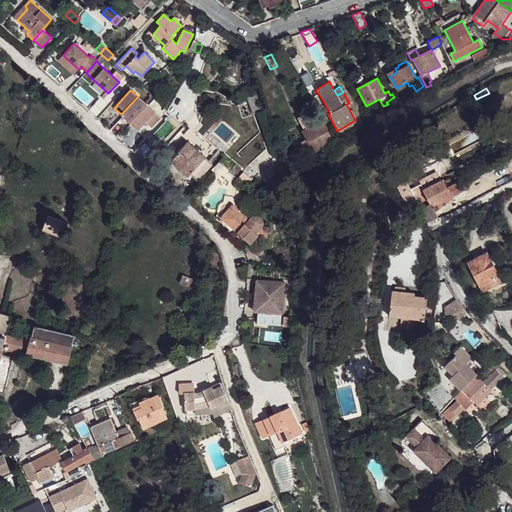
[(396,94),(399,101),(407,96),(403,90),(396,94)]
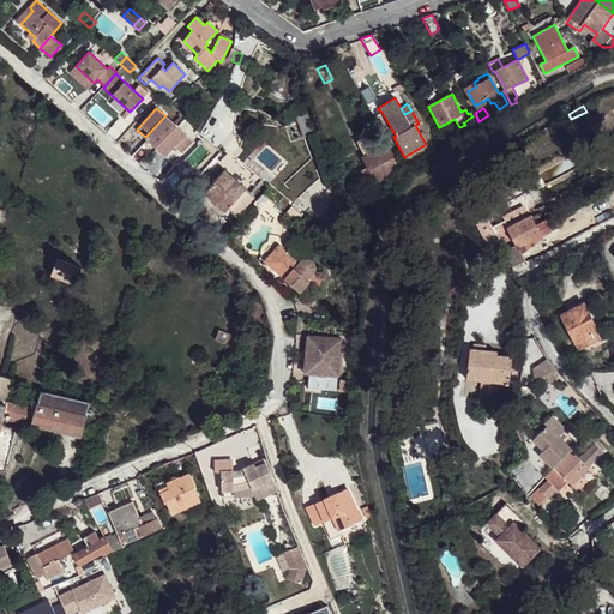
[(145,137),(166,156),(185,133),(166,115),(145,137)]
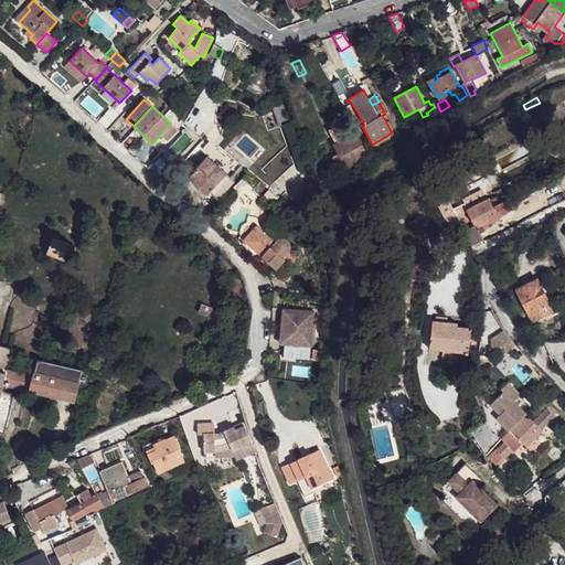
[(277,106),(267,109),(270,118),(273,125),(281,121),(279,115),(277,106)]
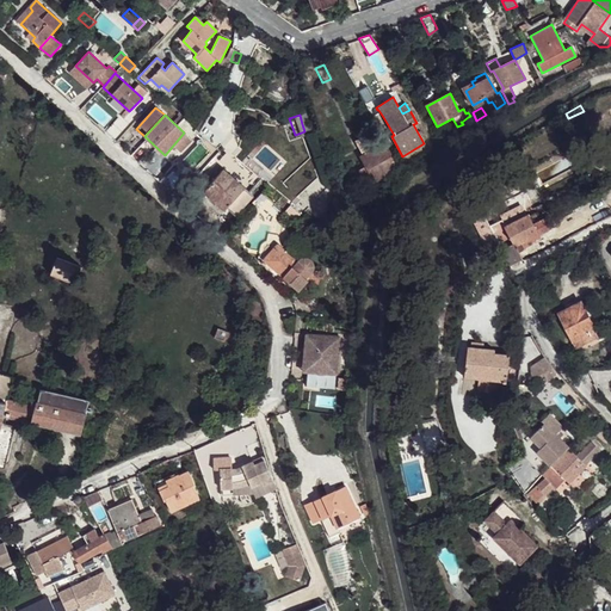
[(357,140),(362,149),(372,143),(368,134),(357,140)]
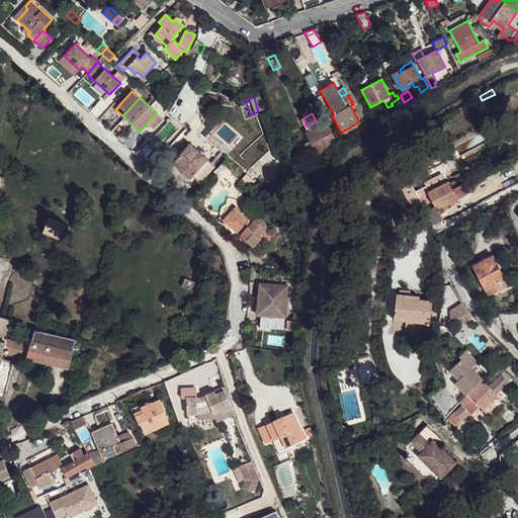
[(307,126),(309,132),(319,125),(316,121),(307,126)]
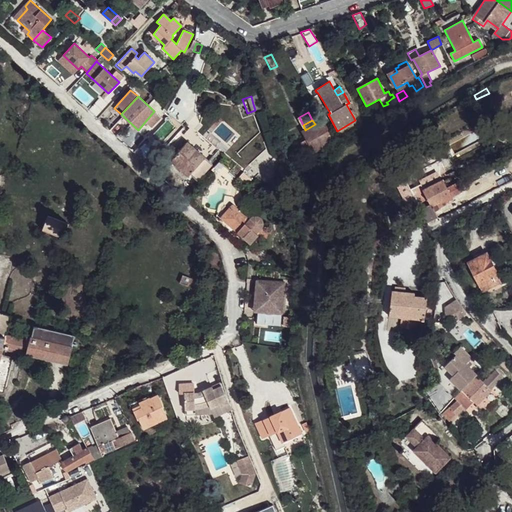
[(314,152),(334,141),(322,120),(315,124),(305,130),(303,131),(307,138),(314,152)]
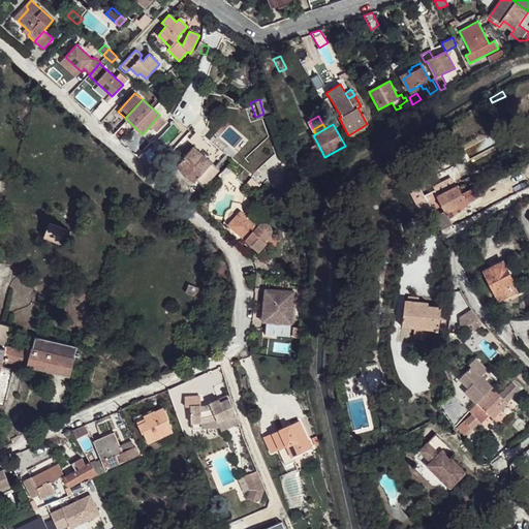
[(324,157),(317,143),(310,147),(317,160),(324,157)]
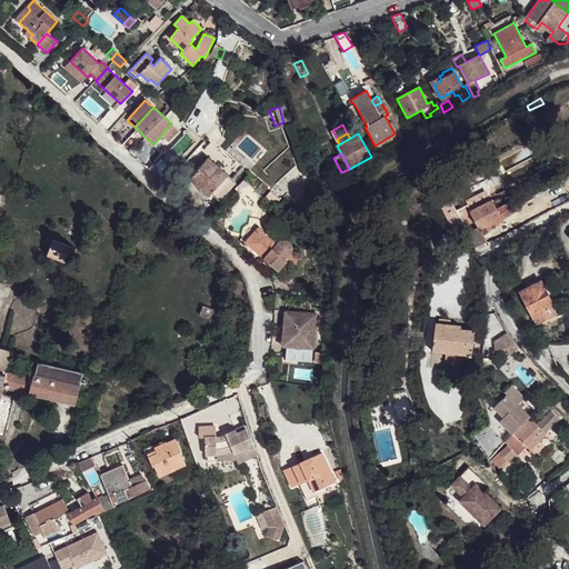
[(219,197),(235,180),(208,157),(190,178),(209,196),(212,191),(219,197)]
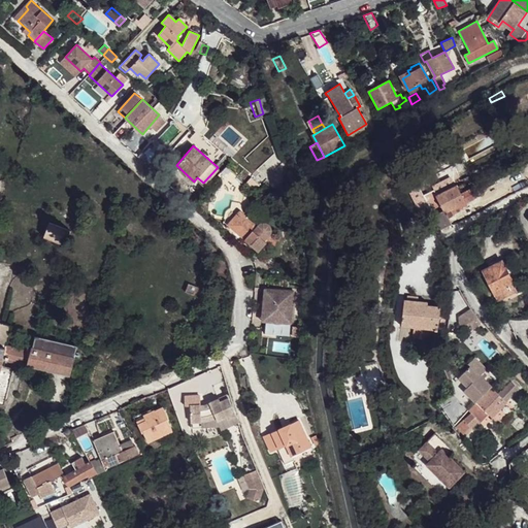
[(234,172),(262,198),(266,193),(263,190),(265,188),(251,175),(249,177),(245,174),(246,172),(239,166),(234,172)]
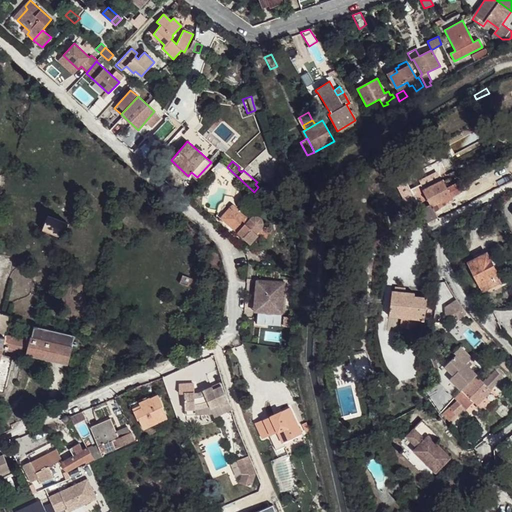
[(446,187),(443,180),(425,190),(432,206),(437,203),(461,191),(457,182),(446,187)]
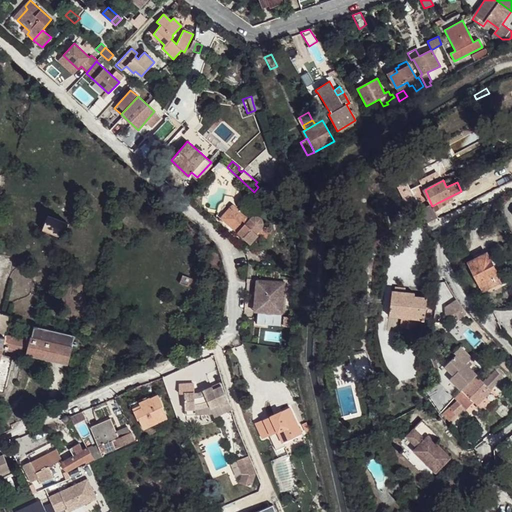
[(417,203),(421,211),(432,206),(425,190),(421,183),(410,189),(417,203)]
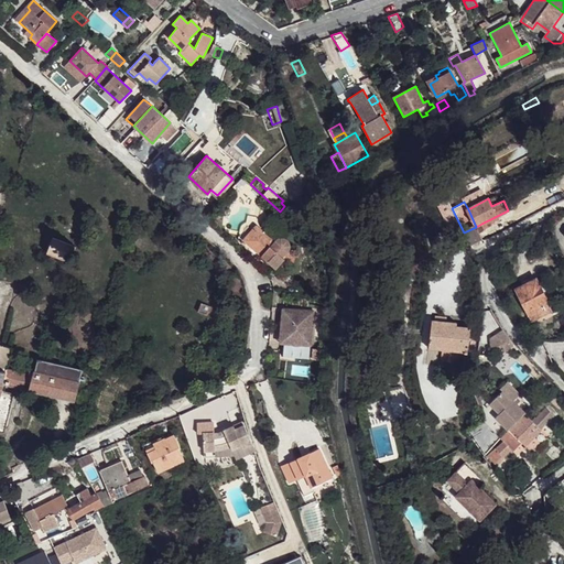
[(459,224),(452,208),(444,212),(452,228),(459,224)]
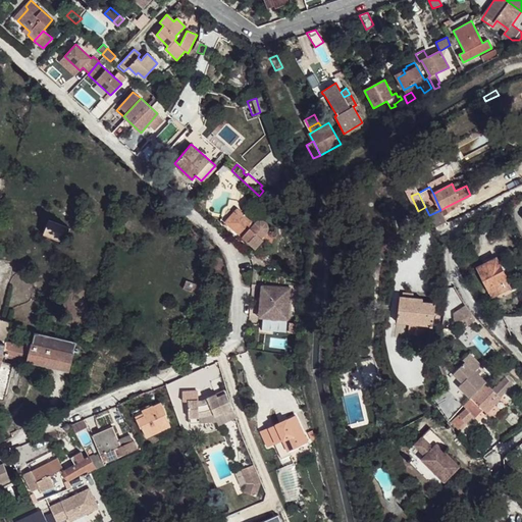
[(256,249),(263,241),(265,242),(267,244),(269,244),(270,244),(271,243),(271,241),(271,240),(270,239),(273,235),(269,231),(270,229),(270,228),(268,224),(267,223),(264,221),(260,220),(257,221),(254,223),(239,209),(240,209),(241,208),(241,206),(240,205),(238,204),(237,205),(237,207),(237,208),(225,220),(256,249)]
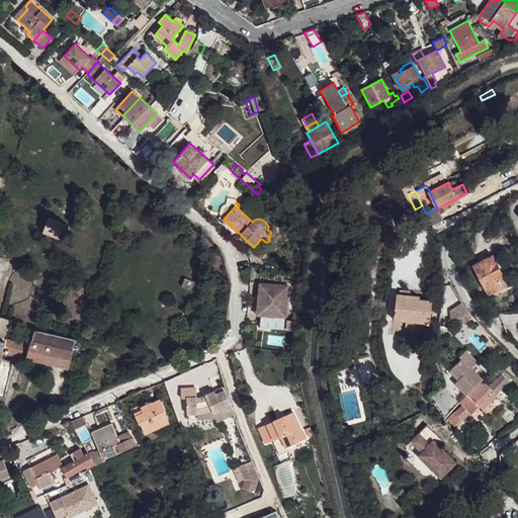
[(437,208),(440,214),(445,211),(442,205),(437,208)]
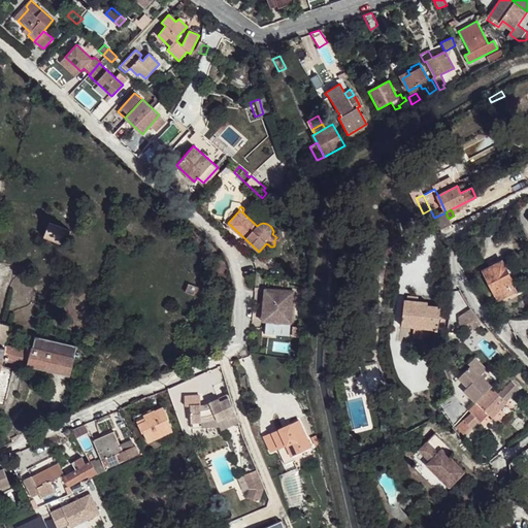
[(442,232),(453,226),(449,219),(446,212),(434,218),(439,227),(442,232)]
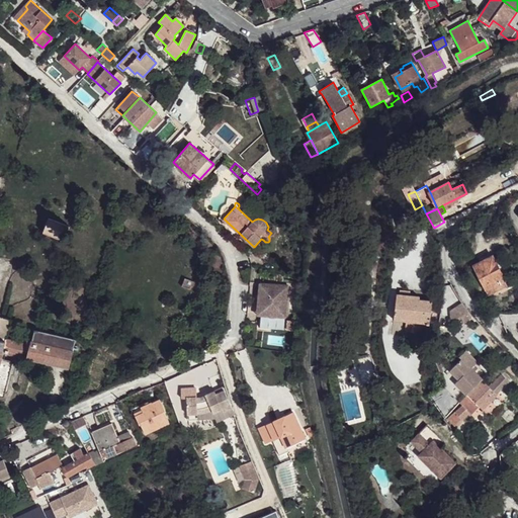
[(49,218),(42,232),(64,241),(70,227),(49,218)]
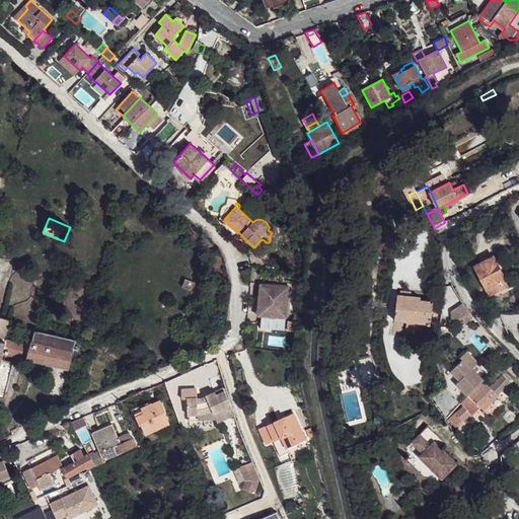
[(486,290),(506,281),(495,256),(474,267),(486,290)]
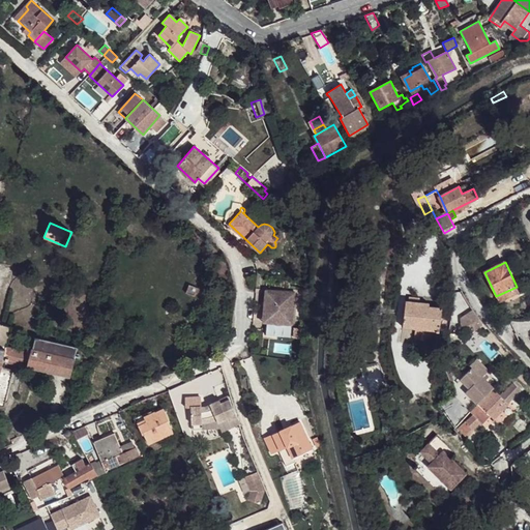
[(197,289),(188,285),(185,293),(194,296),(197,289)]
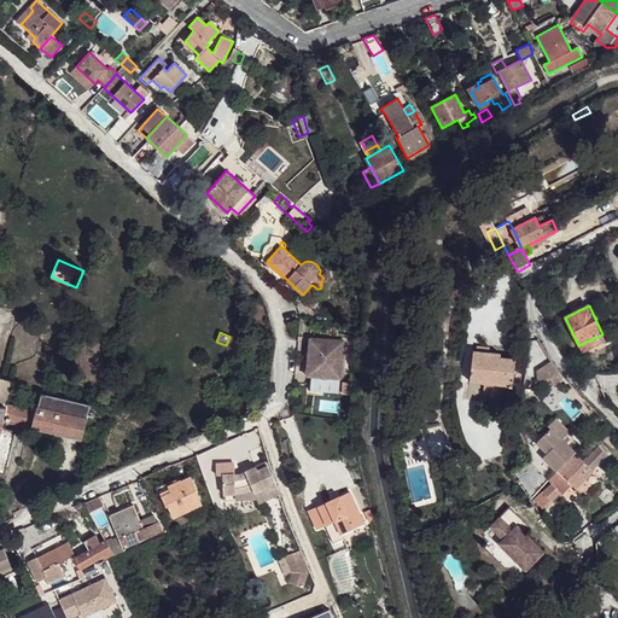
[(602,334),(578,345),(582,351),(605,340),(602,334)]
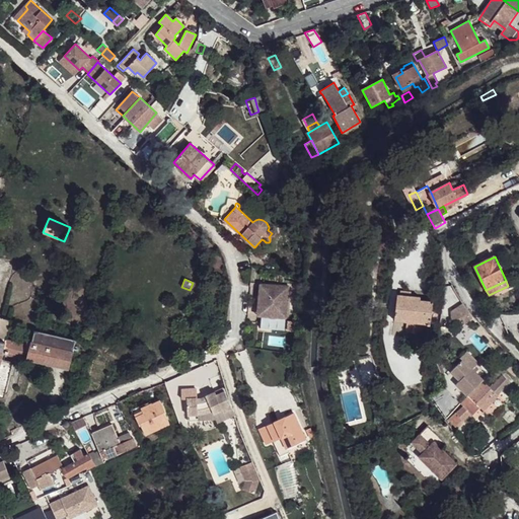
[(264,305),(263,318),(287,320),(290,289),(262,286),(260,304),(264,305)]
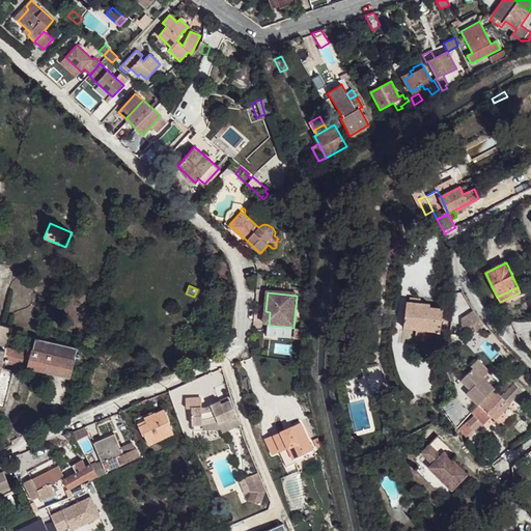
[(407,301),(404,328),(424,330),(441,332),(442,322),(443,309),(429,308),(429,304),(407,301)]
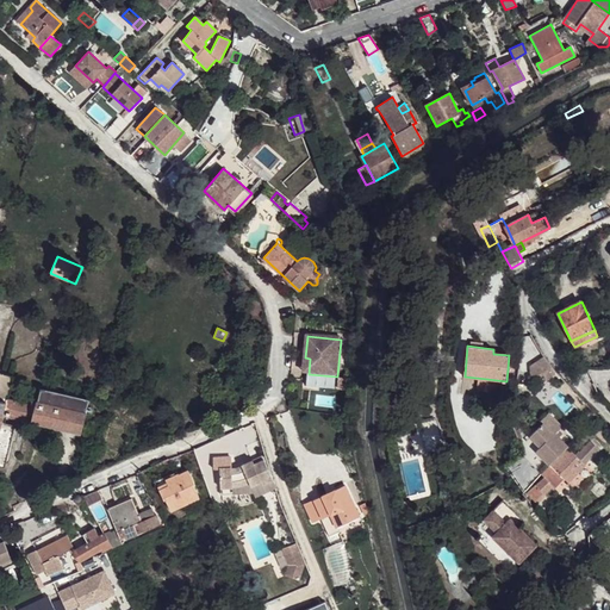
[(509,355),(508,369),(517,371),(518,356),(509,355)]
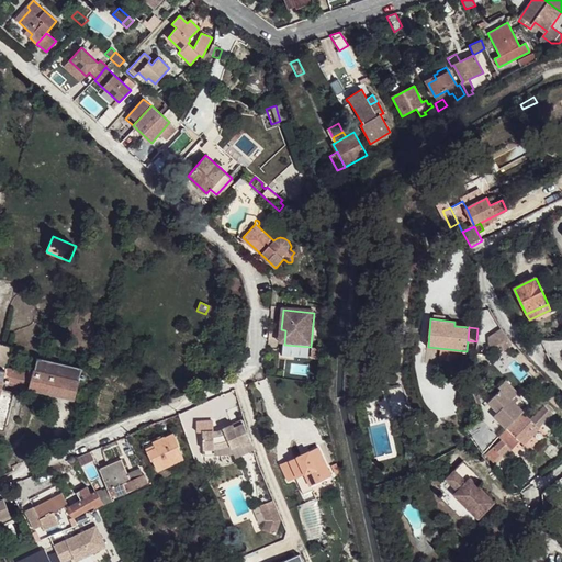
[(502,328),(490,337),(494,347),(498,344),(508,338),(502,328)]
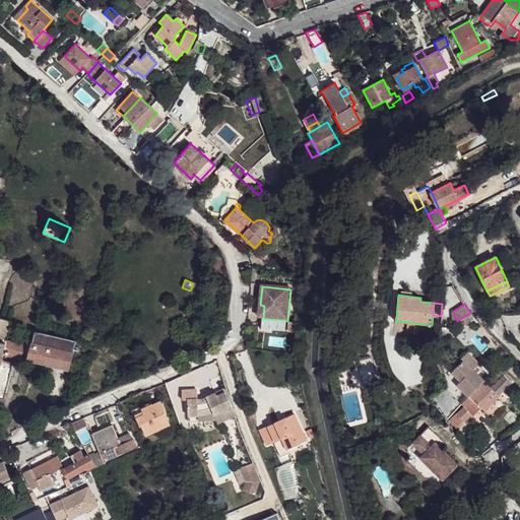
[(470,313),(461,318),(465,324),(474,318),(470,313)]
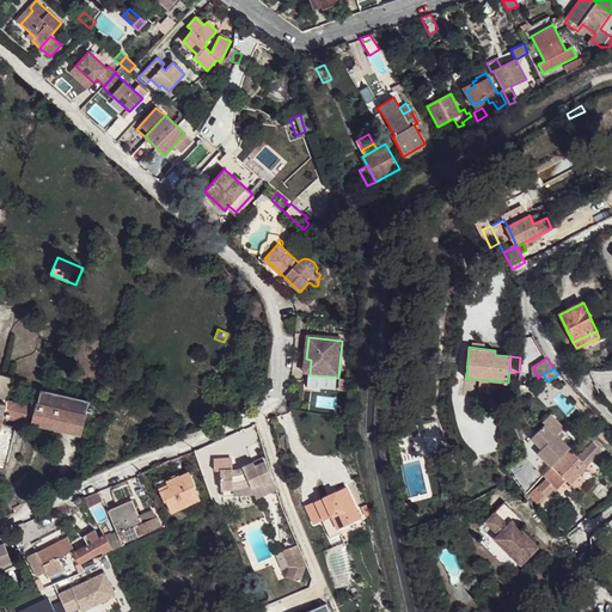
[(508,383),(518,384),(519,372),(509,371),(508,383)]
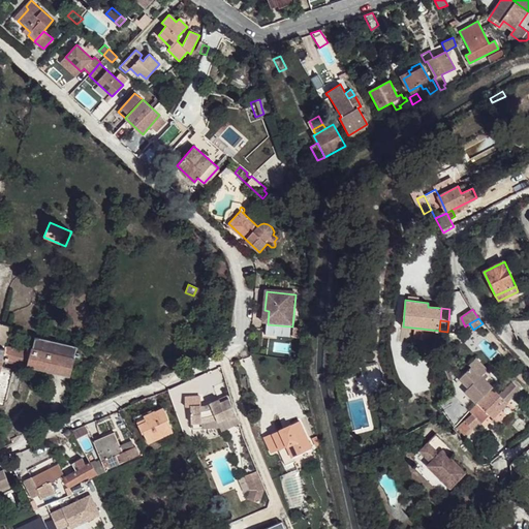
[(0,370),(1,367),(2,361),(6,346),(12,327),(0,321),(0,370)]
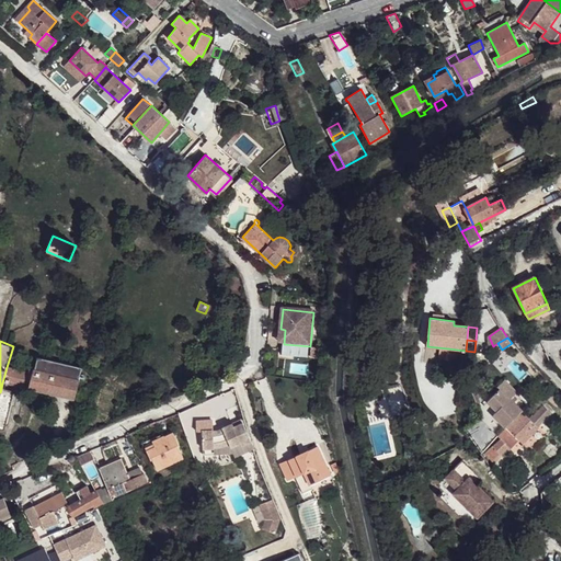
[(465,357),(466,351),(448,348),(447,358),(455,361),(465,357)]
